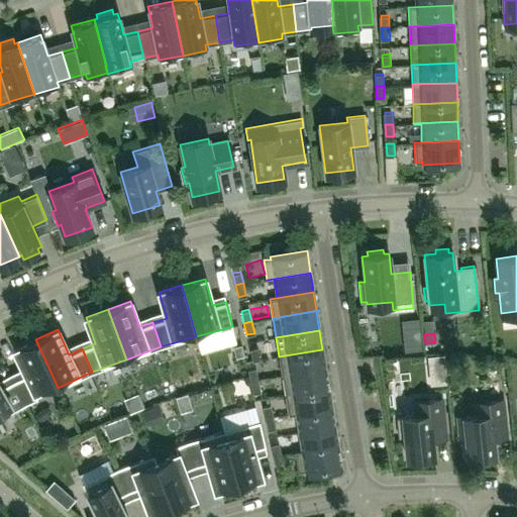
[(55,381),(35,339),(14,349),(26,375),(13,381),(25,403),(37,398),(33,391),(55,381)]
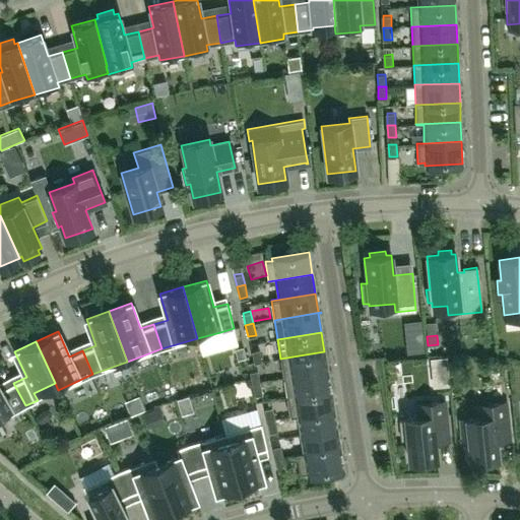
[(261,361),(259,348),(251,350),(253,363),(261,361)]
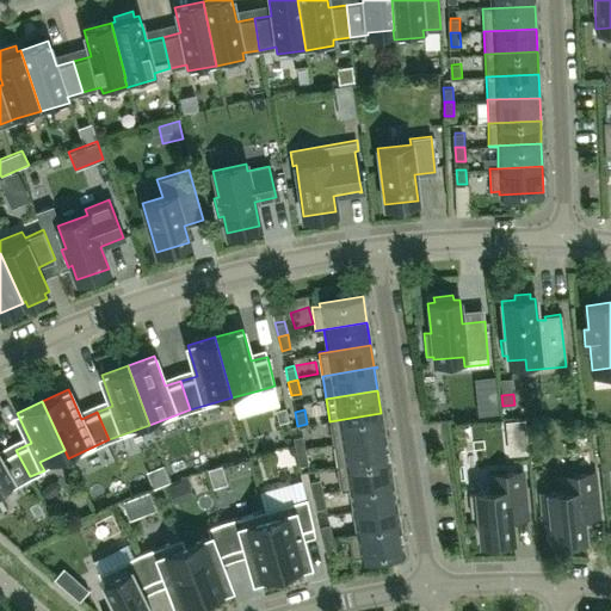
[(384,434),(381,413),(329,421),(333,444),(388,434),(384,434)]
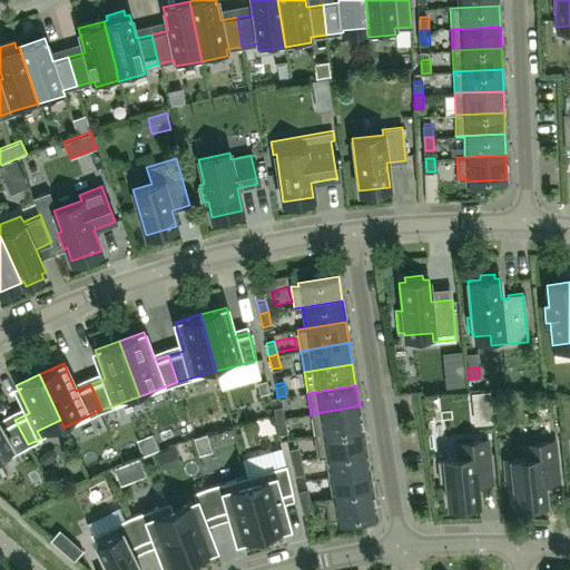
[(489,390),(471,392),(472,408),(490,405),(489,390)]
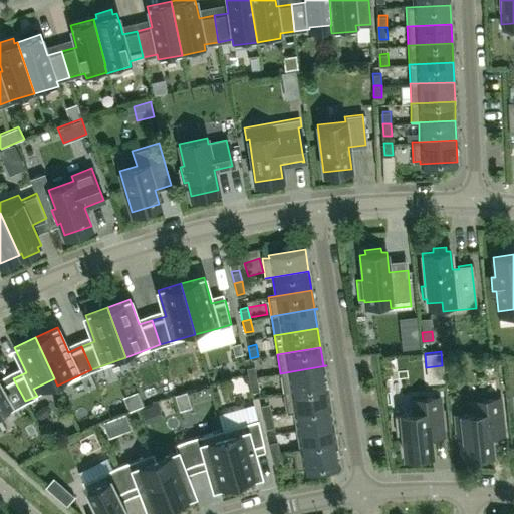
[(246,366),(249,378),(256,376),(254,365),(246,366)]
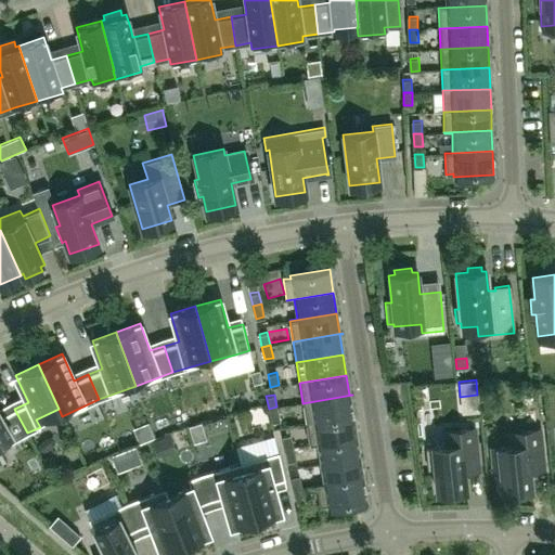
[(353,415),(350,396),(352,396),(352,395),(302,403),(306,423),(353,415)]
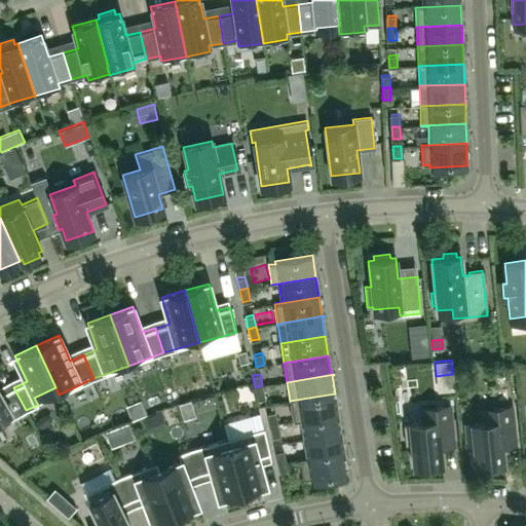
[(265,398),(262,385),(255,387),(257,400),(265,398)]
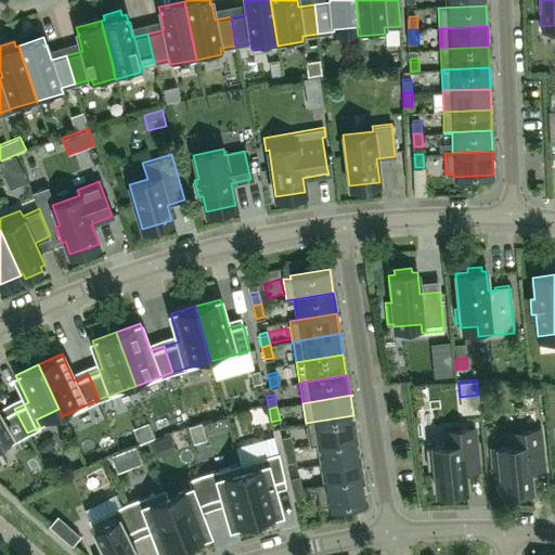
[(27,433),(14,409),(1,416),(0,414),(0,440),(3,447),(27,433)]
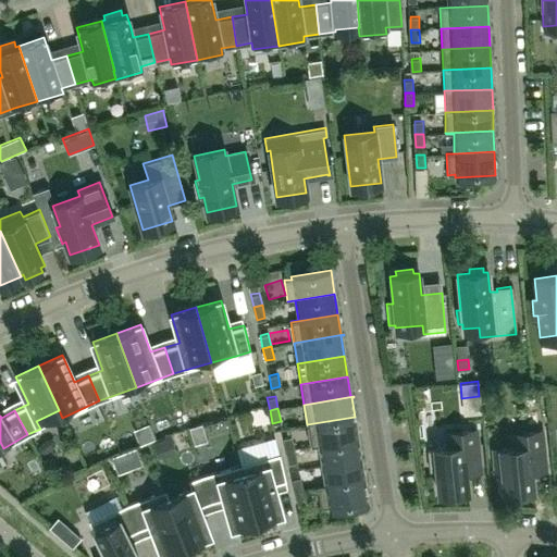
[(249,415),(250,431),(270,430),(269,413),(249,415)]
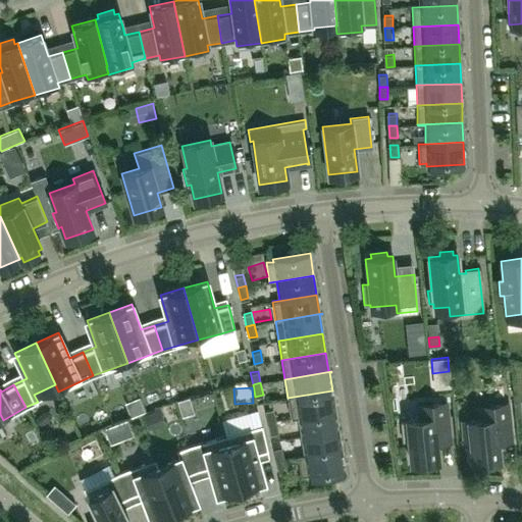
[(335,410),(332,390),(288,398),(291,417),(335,410)]
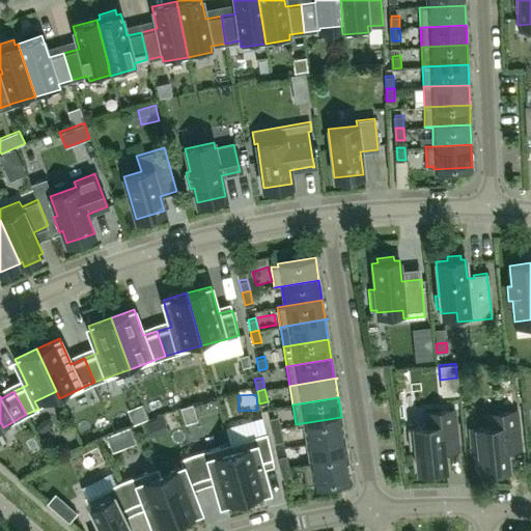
[(458,448),(457,445),(454,410),(425,413),(426,425),(413,426),(413,428),(407,429),(409,448),(415,447),(418,471),(446,468),(444,449),(458,448)]
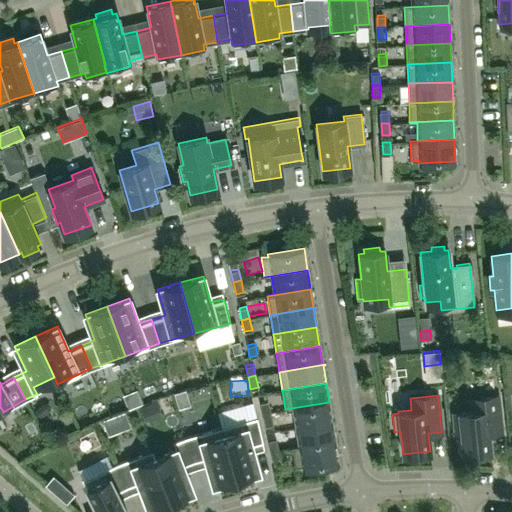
[(502,431),(501,423),(498,396),(470,399),(471,411),(453,413),(455,432),(461,431),(463,452),(469,452),(471,456),(482,455),(483,450),(490,450),(488,432),(502,431)]
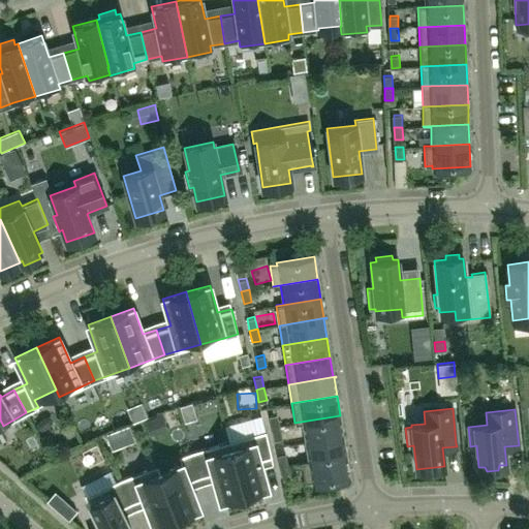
[(276,413),(269,415),(271,428),(279,426),(276,413)]
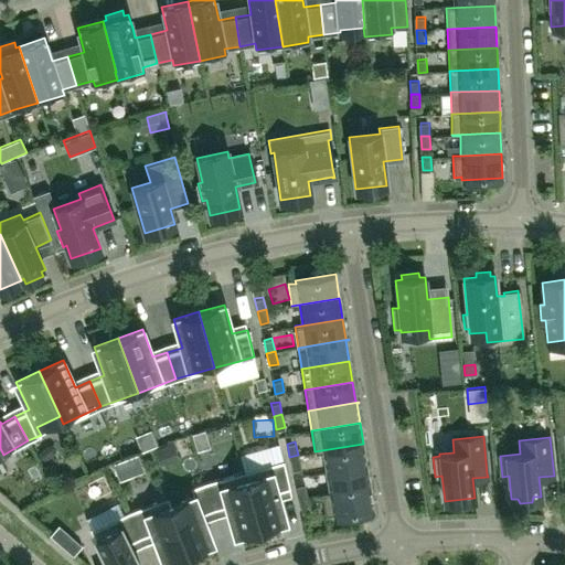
[(366,465),(363,444),(315,451),(315,452),(322,451),(326,471),(369,465),(369,464),(366,465)]
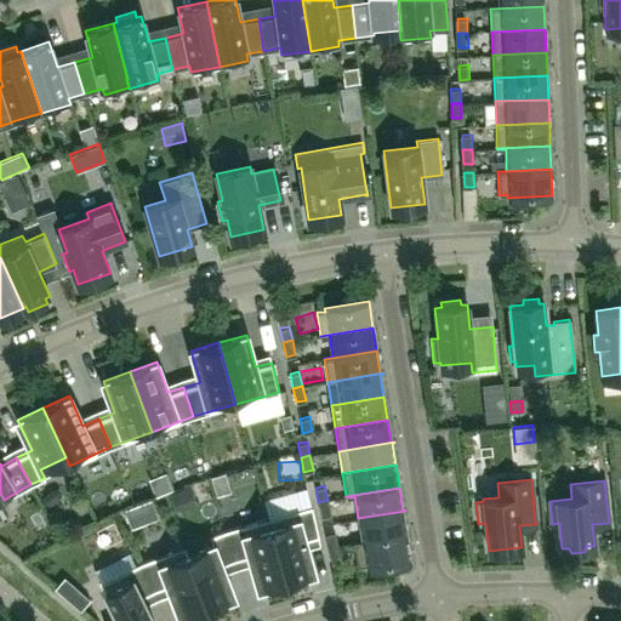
[(331,514),(328,500),(318,502),(322,516),(331,514)]
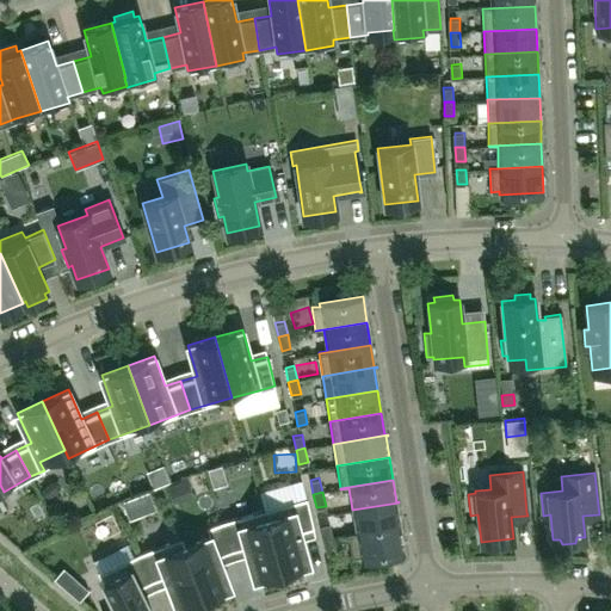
[(315,536),(313,526),(306,498),(296,500),(264,510),(281,571),(308,562),(302,539),(315,536)]
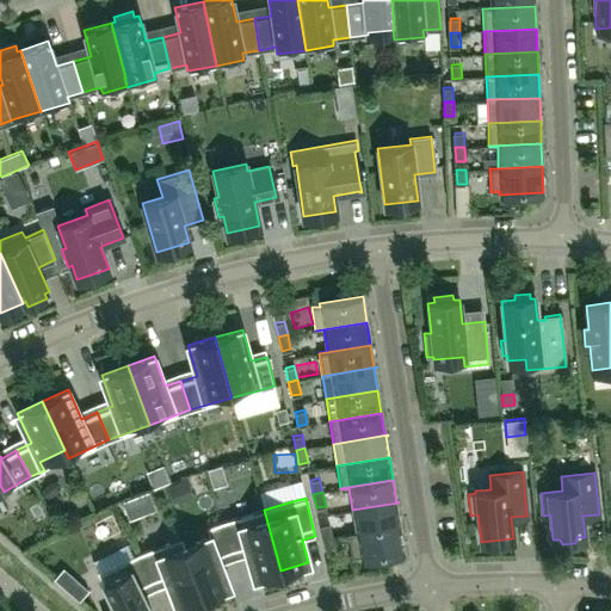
[(399,504),(399,503),(352,510),(356,531),(347,534),(400,525),(396,504),(399,504)]
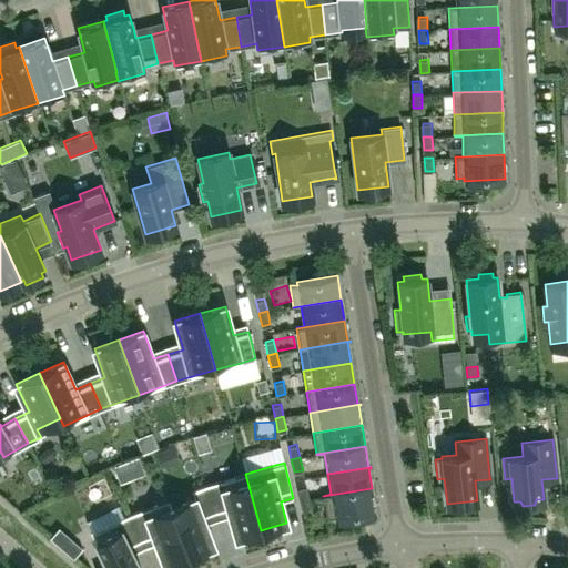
[(261,530),(245,474),(205,485),(214,511),(227,508),(236,537),(261,530)]
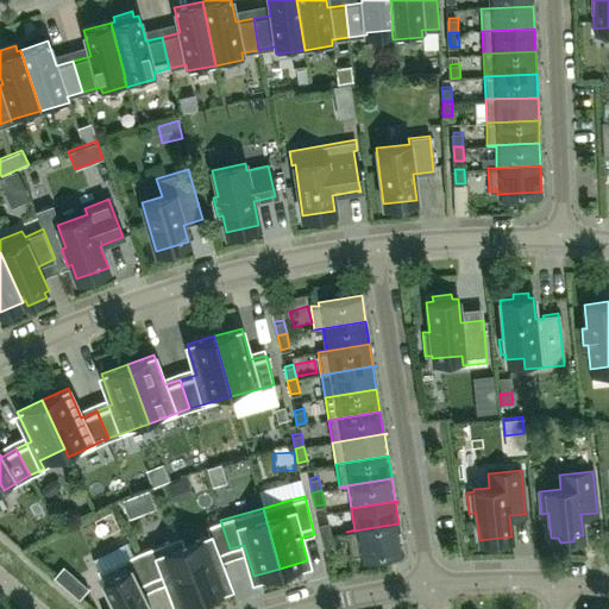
[(217,553),(230,548),(220,520),(206,526),(209,534),(184,544),(183,544),(183,546),(202,594),(228,584),(217,553)]
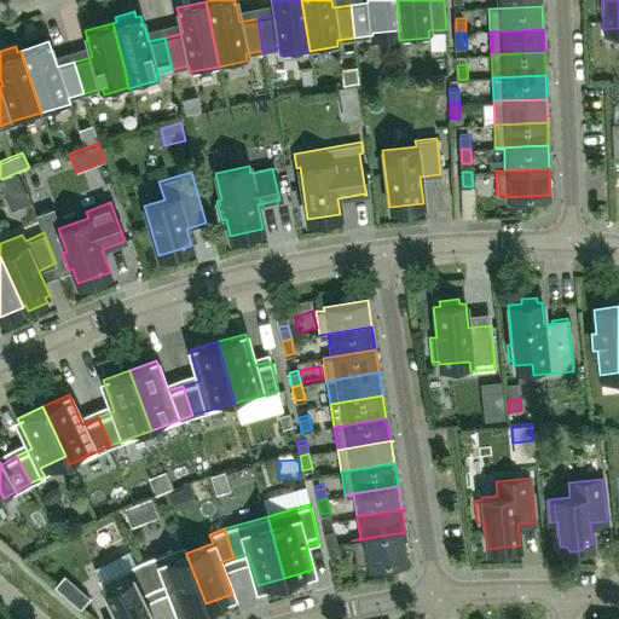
[(334,530),(324,531),(328,545),(336,543),(334,530)]
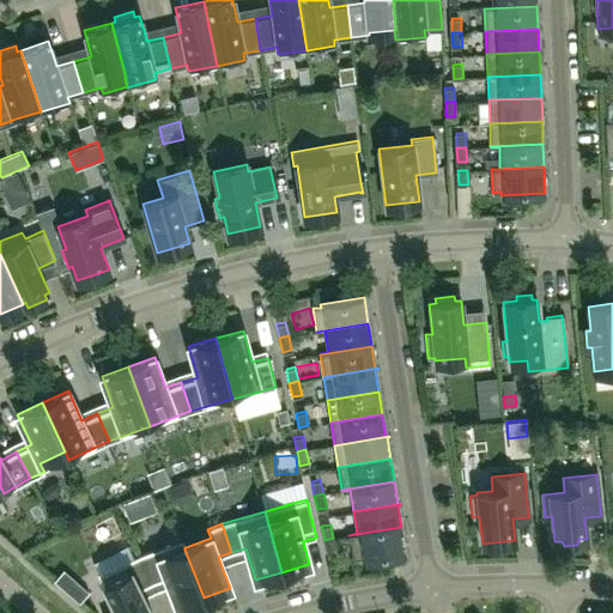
[(405,553),(401,527),(349,535),(352,559),(362,557),(362,560),(405,553)]
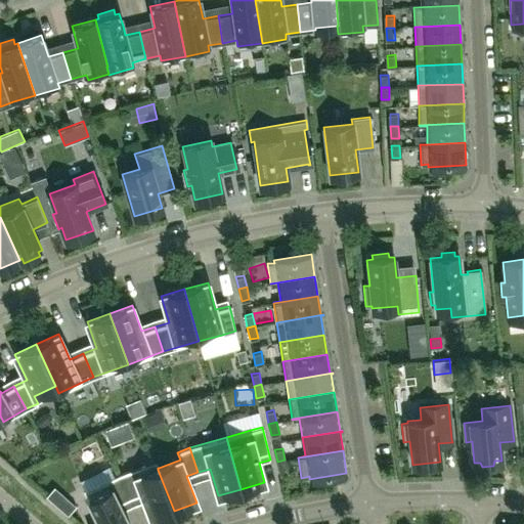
[(288,472),(285,460),(277,462),(279,474),(288,472)]
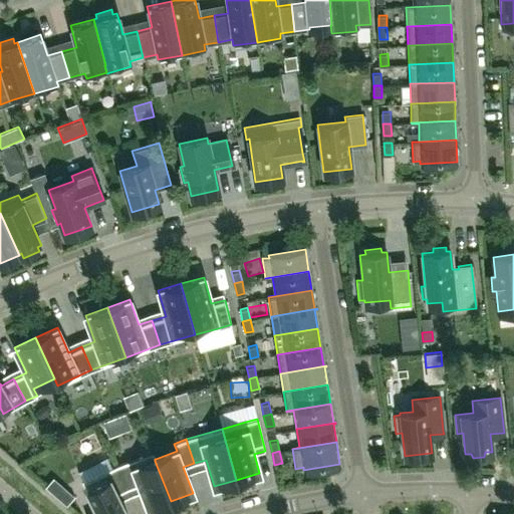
[(171,501),(155,461),(155,459),(156,459),(153,452),(117,465),(127,488),(139,484),(149,510),(171,501)]
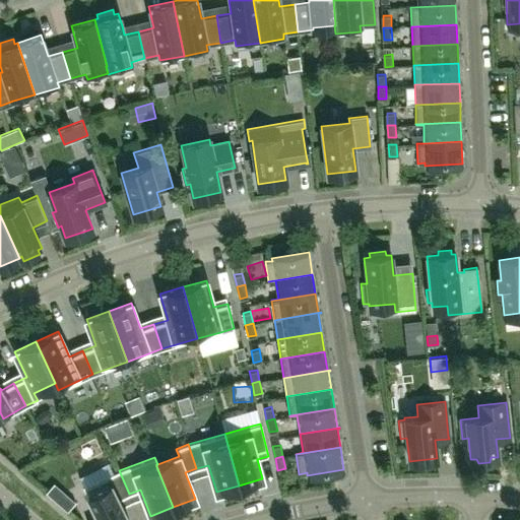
[(128,519),(118,500),(129,494),(119,470),(84,488),(99,516),(90,519),(128,519)]
